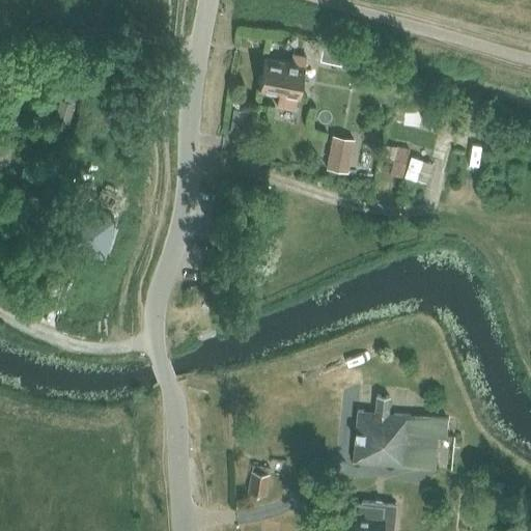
[(318,59),(339,64),(342,51),(322,46),(318,59)]
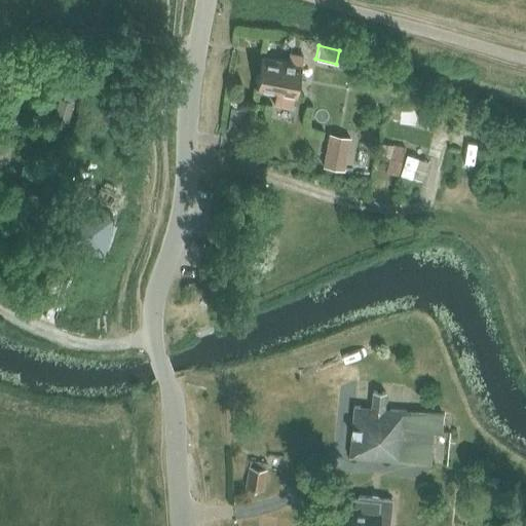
[(257,89),(274,92),(272,105),(292,108),(294,96),(296,96),(302,55),(290,53),(288,62),(262,58),(257,89)]
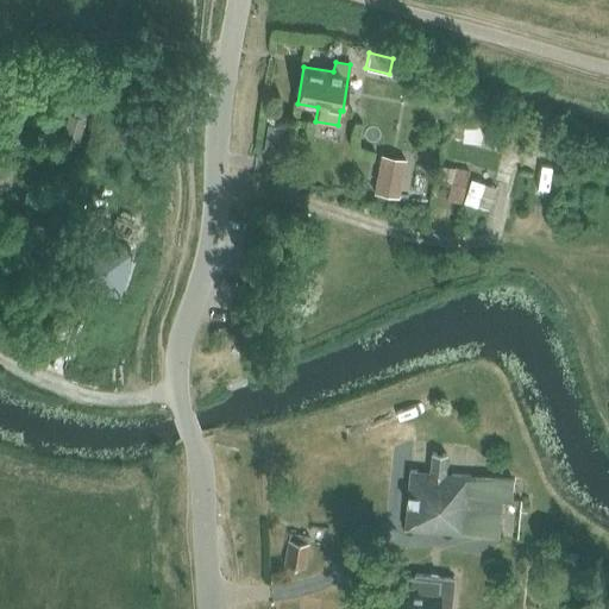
[(447,136),(494,149),(502,119),(457,106),(456,106),(447,136)]
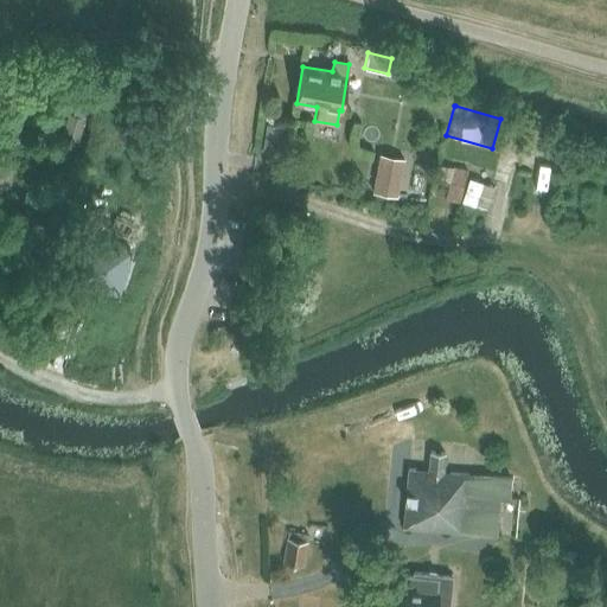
[(77,142),(84,121),(66,115),(61,138),(77,142)]
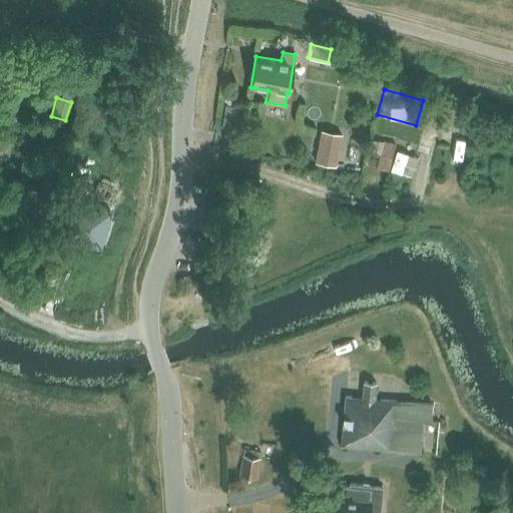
[(316,163),(334,167),(341,134),(321,130),(316,163)]
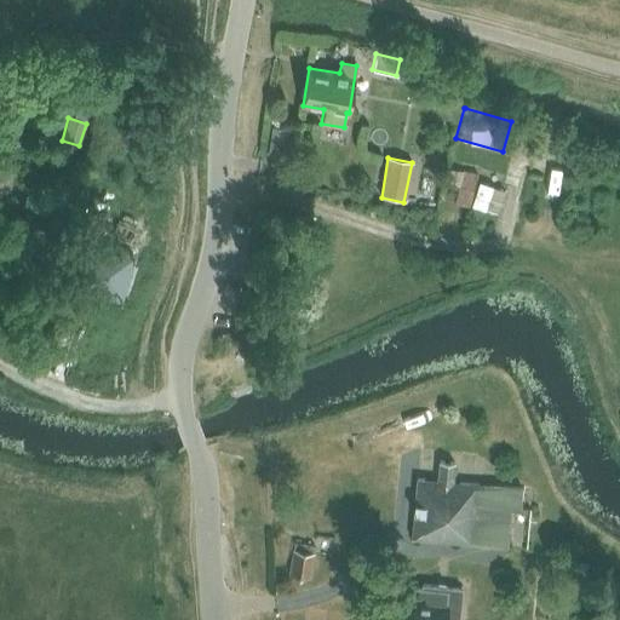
[(74,165),(62,162),(58,183),(70,185),(74,165)]
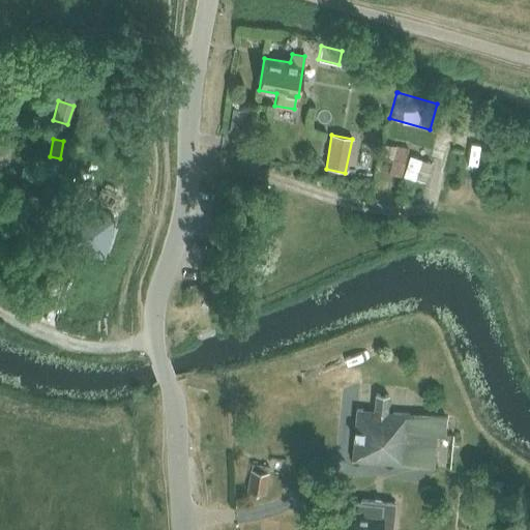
[(388,172),(401,175),(407,147),(394,145),(393,147),(384,146),(382,158),(391,160),(388,172)]
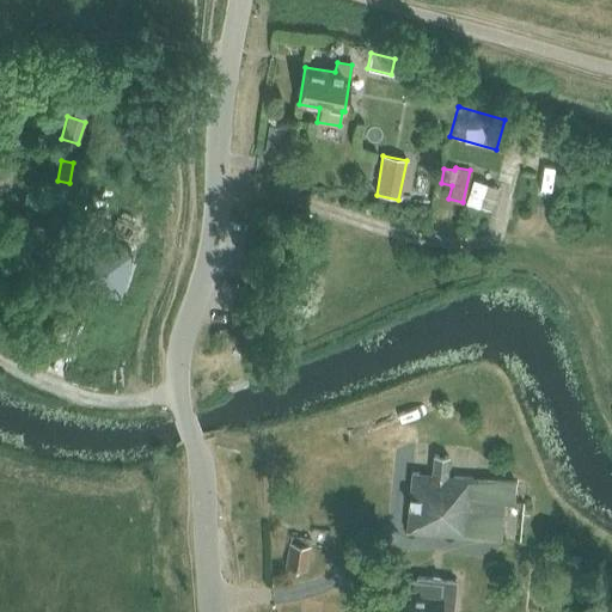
[(499,188),(472,181),(465,203),(491,212),(499,188)]
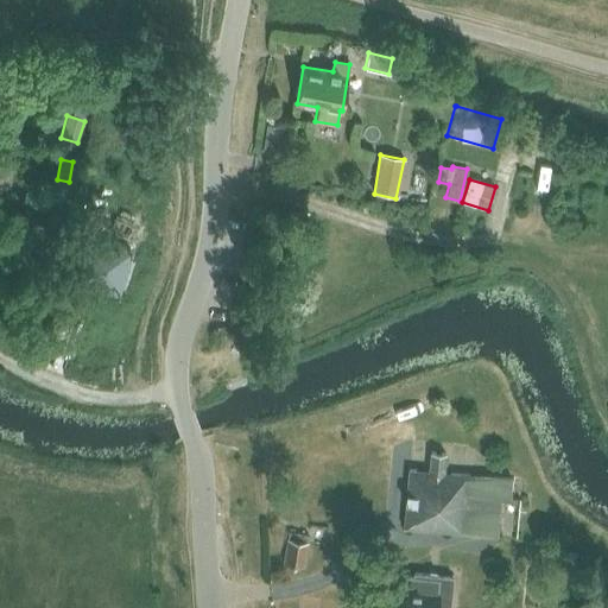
[(404,529),(460,533),(498,537),(500,499),(510,499),(511,479),(464,474),(445,472),(445,454),(431,453),(429,472),(409,470),(404,529)]
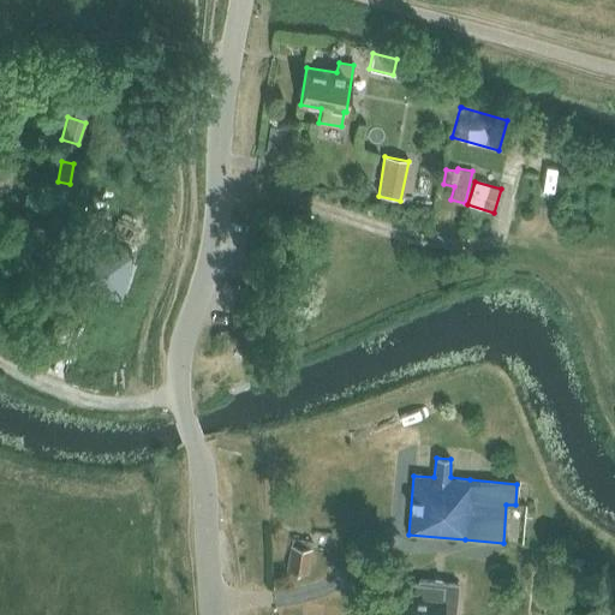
[(287,571),(308,573),(312,541),(292,538),(287,571)]
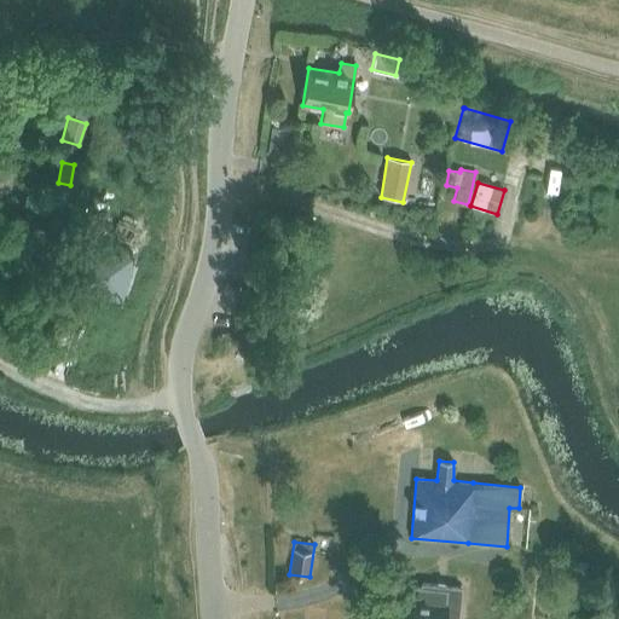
[(399,618),(443,618),(444,618),(455,618),(457,618),(461,586),(420,583),(420,585),(408,584),(406,599),(401,597),(399,618)]
